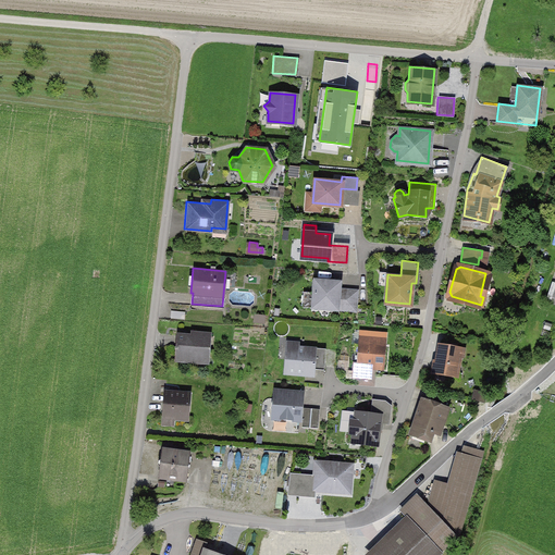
[(338,281),(313,279),(311,306),(336,308),(338,281)]
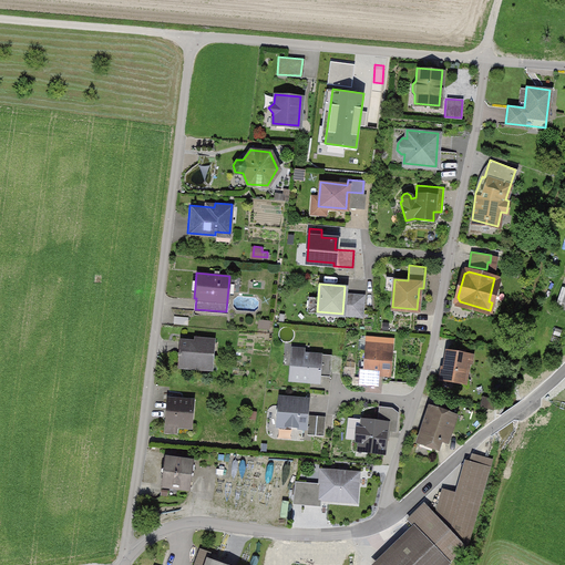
[(187,316),(173,314),(173,322),(186,324),(187,316)]
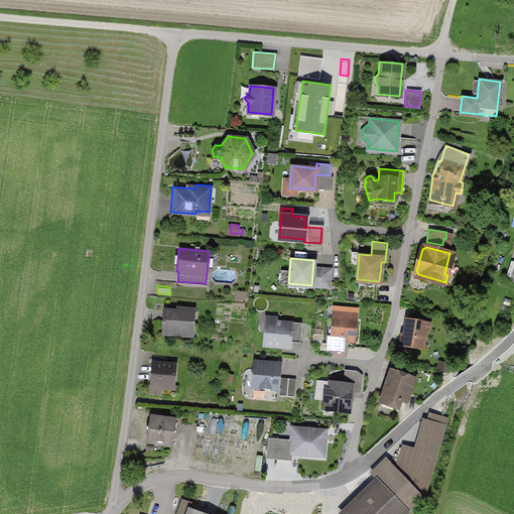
[(333,305),(331,335),(326,334),(325,348),(330,348),(331,336),(354,338),(356,307),(333,305)]
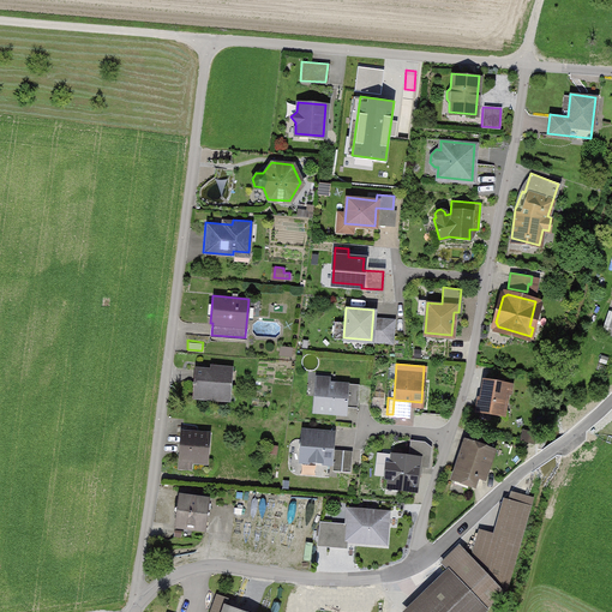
[(195,367),(192,396),(208,397),(209,394),(231,396),(233,366),(219,365),(219,369),(195,367)]
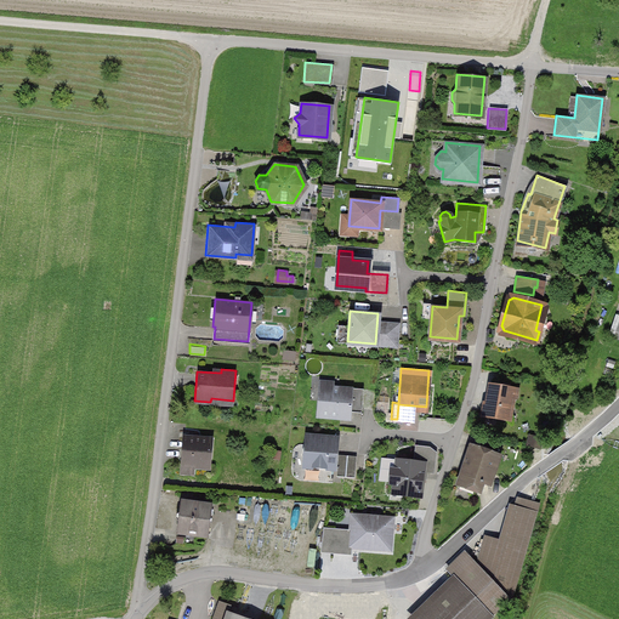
[(486,401),(483,401),(481,414),(505,418),(506,405),(510,405),(512,387),(489,384),(486,401)]
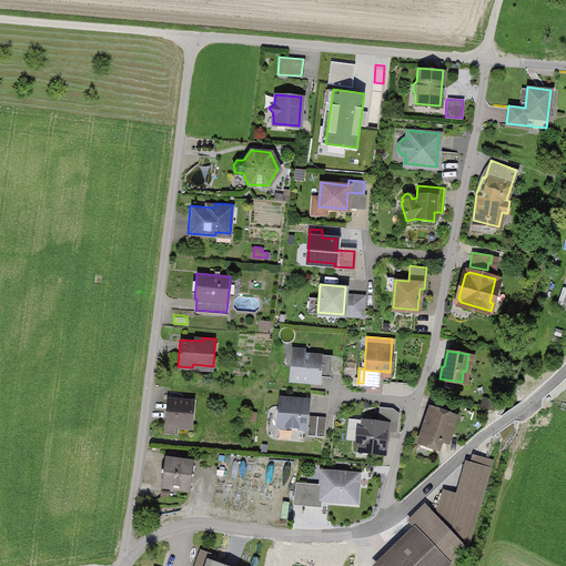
[(302,356),(292,356),(290,377),(319,380),(319,371),(330,371),(331,354),(320,354),(320,355),(302,354),(302,356)]
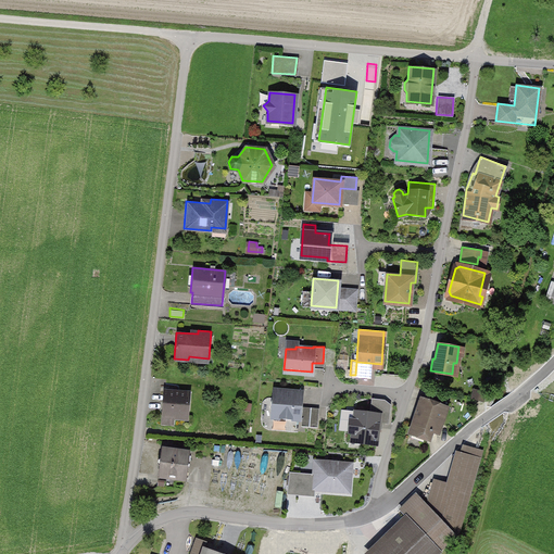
[(483,390),(474,388),(471,395),(481,398),(483,390)]
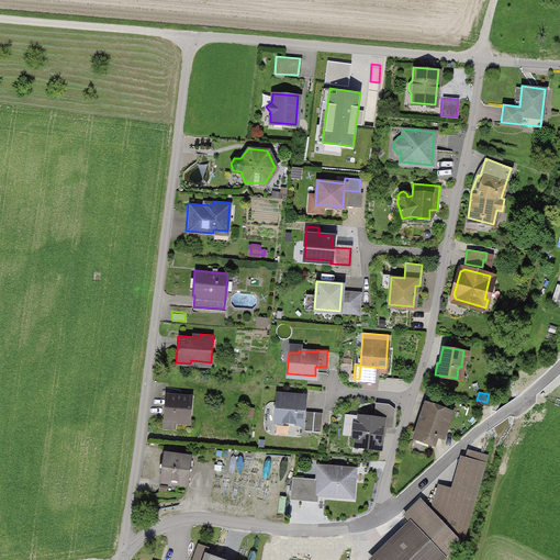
[(166,393),(164,426),(174,427),(175,421),(188,421),(190,394),(166,393)]
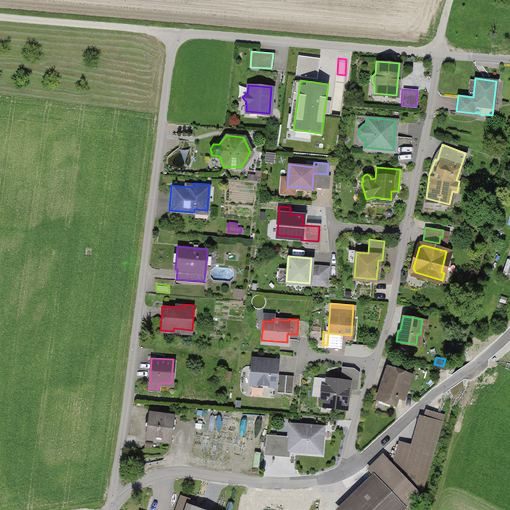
[(276,362),(249,359),(247,383),(273,386),(276,362)]
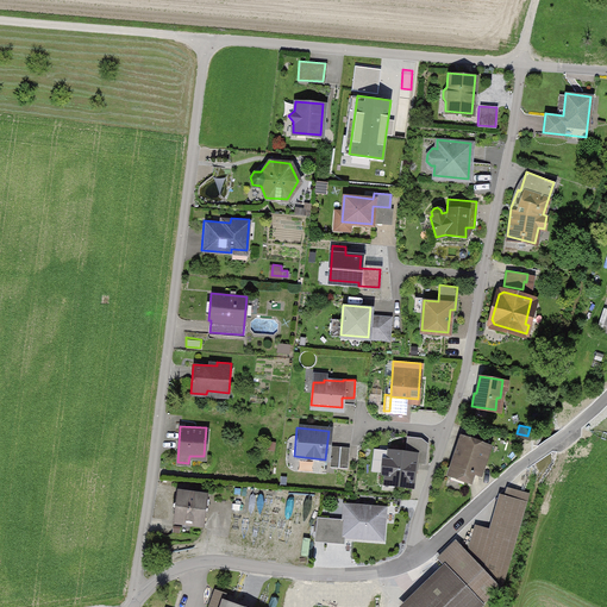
[(407,445),(420,446),(421,437),(407,436),(407,445)]
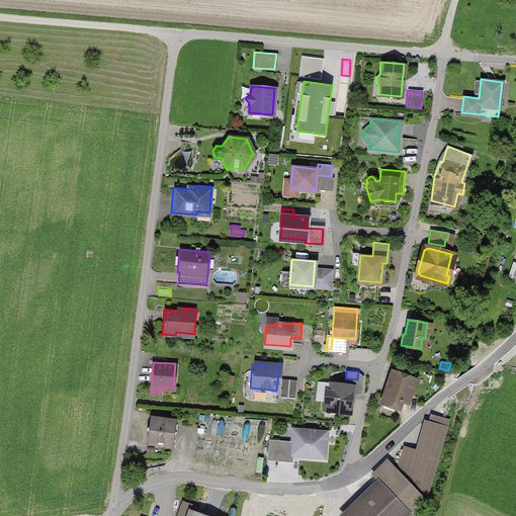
[(392,371),(381,402),(398,408),(400,400),(407,402),(415,379),(392,371)]
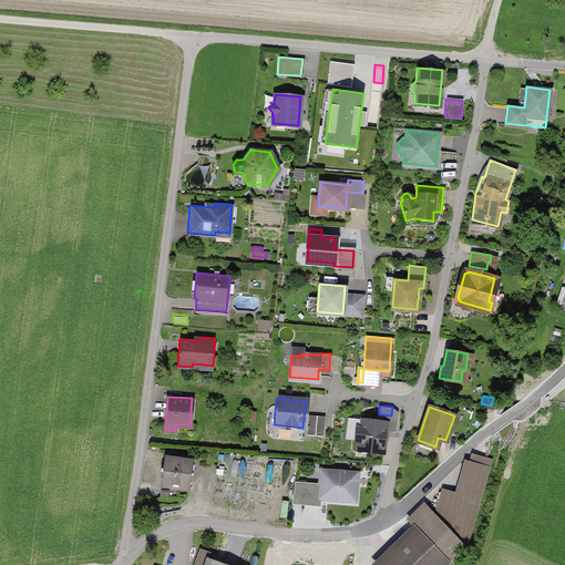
[(324,414),(307,413),(306,432),(322,434),(324,414)]
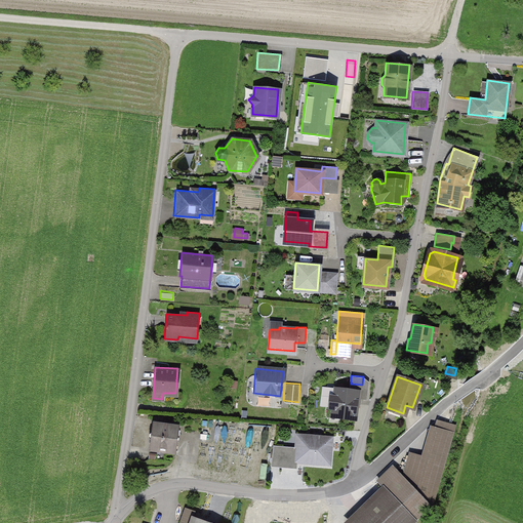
[(331,415),(354,418),(356,397),(365,398),(366,390),(334,387),(333,396),(329,396),(328,405),(332,406),(331,415)]
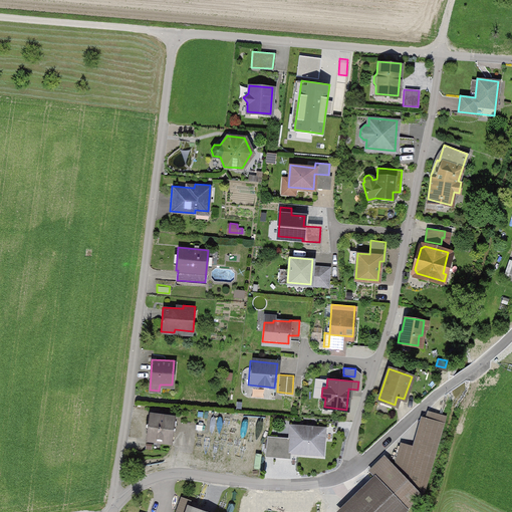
[(424,491),(441,427),(424,414),(415,443),(400,442),(396,463),(424,491)]
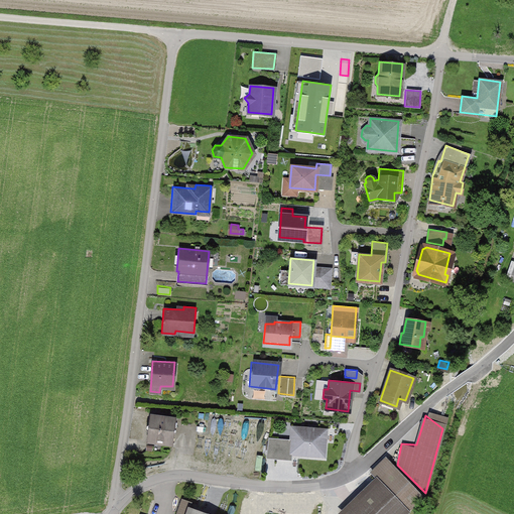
[(147,416),(143,443),(170,446),(173,419),(147,416)]
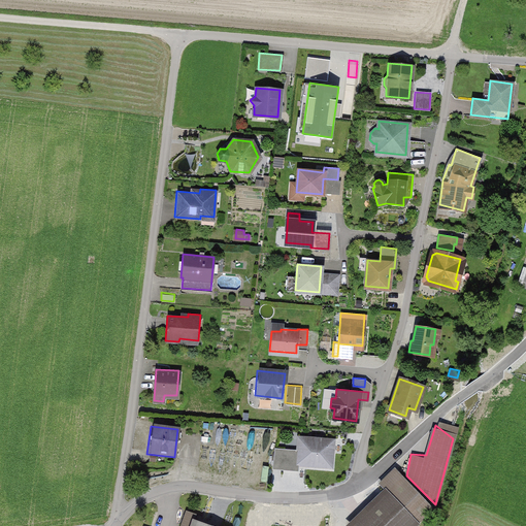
[(332,439),(298,437),(297,452),(282,451),(281,467),(297,468),(297,463),(330,465),(332,439)]
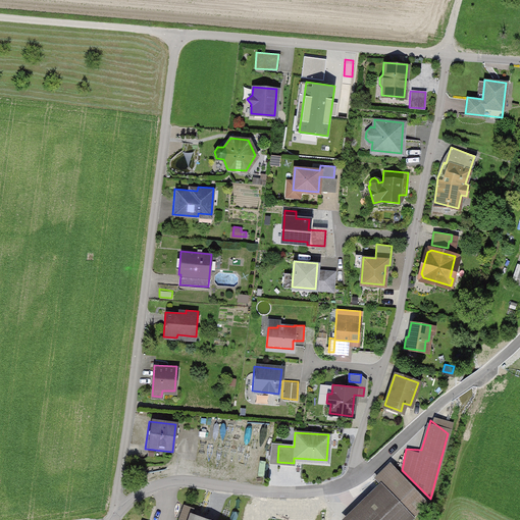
[(339,514),(345,519),(409,519),(430,499),(402,470),(392,460),(339,514)]
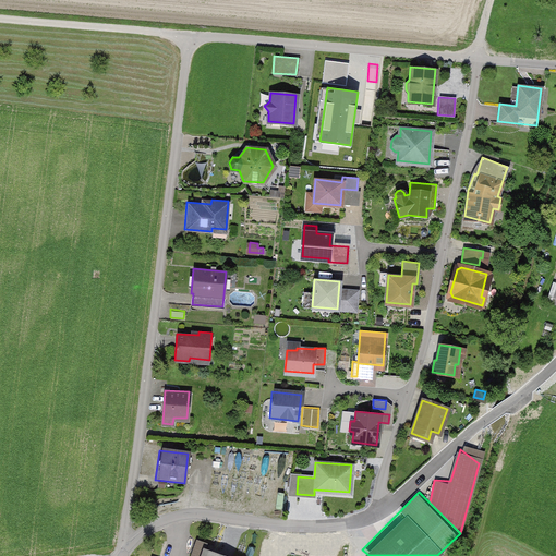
[(224,555),(204,548),(206,542),(195,538),(189,555),(224,555)]
